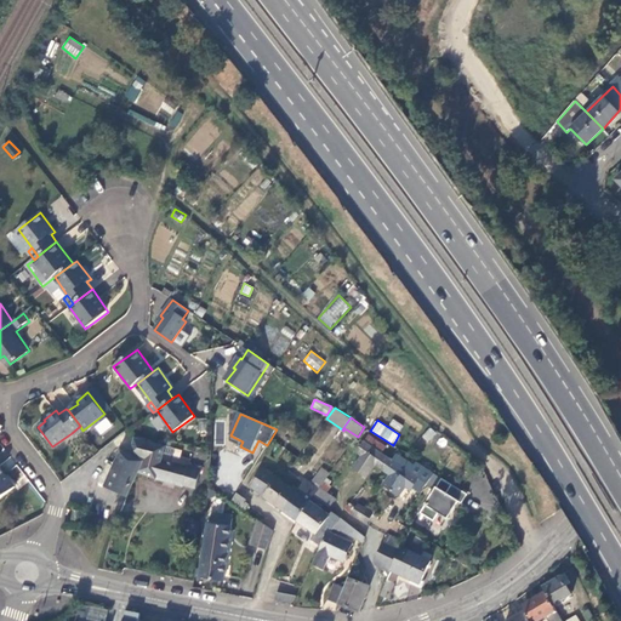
[(75,437),(83,431),(80,426),(72,433),(75,437)]
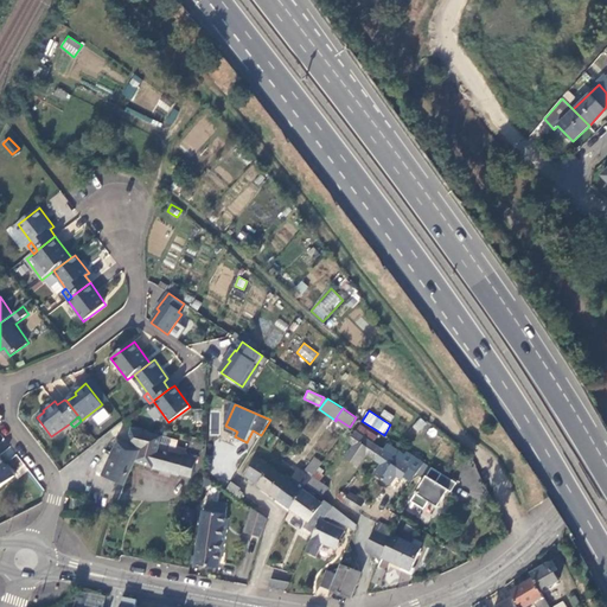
[(413,427),(420,432),(427,423),(420,417),(413,427)]
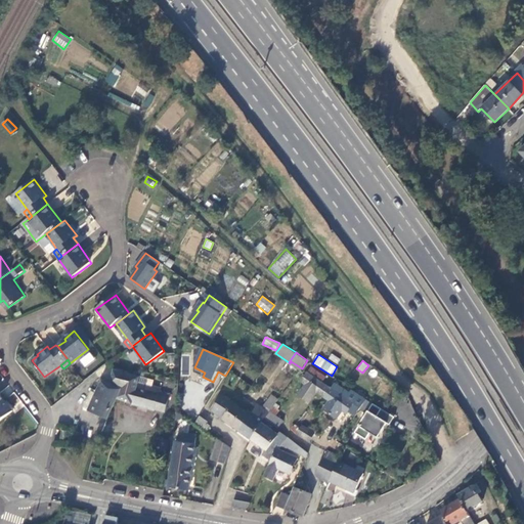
[(309,374),(322,383),(326,378),(312,368),(309,374)]
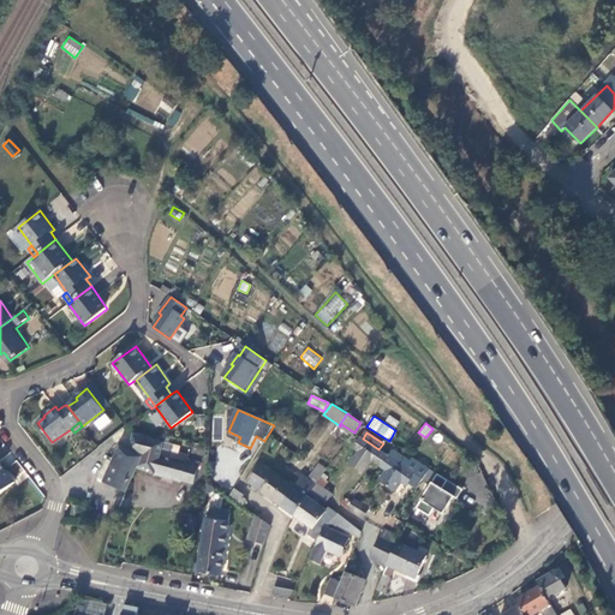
[(150,440),(133,435),(127,452),(119,448),(113,460),(102,455),(101,459),(106,460),(97,479),(124,491),(136,469),(142,459),(145,459),(150,440)]
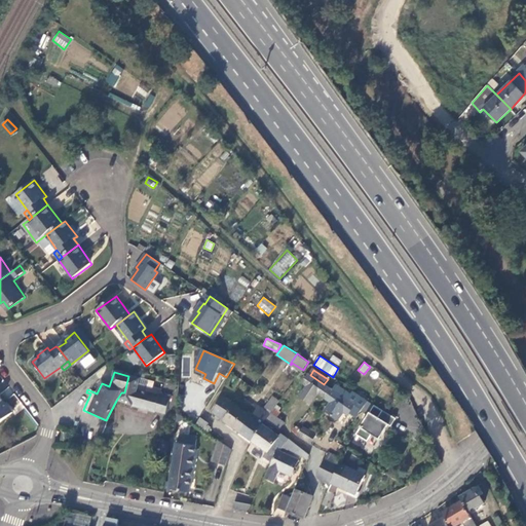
[(358,417),(368,403),(353,393),(352,395),(337,385),(333,390),(324,384),(310,375),(303,384),(308,387),(301,398),(311,406),(318,396),(332,404),(326,412),(339,422),(345,412),(350,415),(351,413),(358,417)]
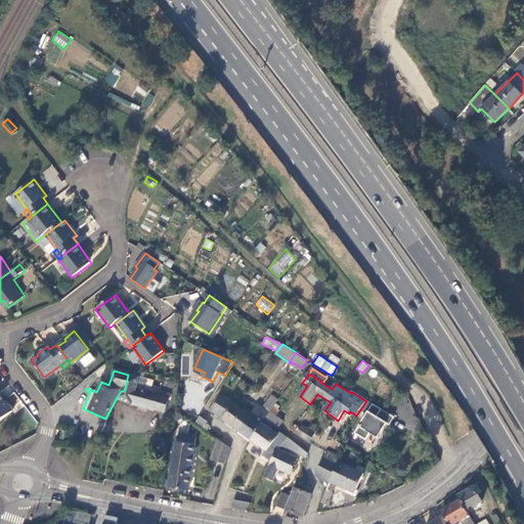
[(138,383),(140,378),(128,375),(124,391),(121,391),(116,399),(131,404),(150,409),(166,412),(170,395),(160,392),(161,389),(138,383)]
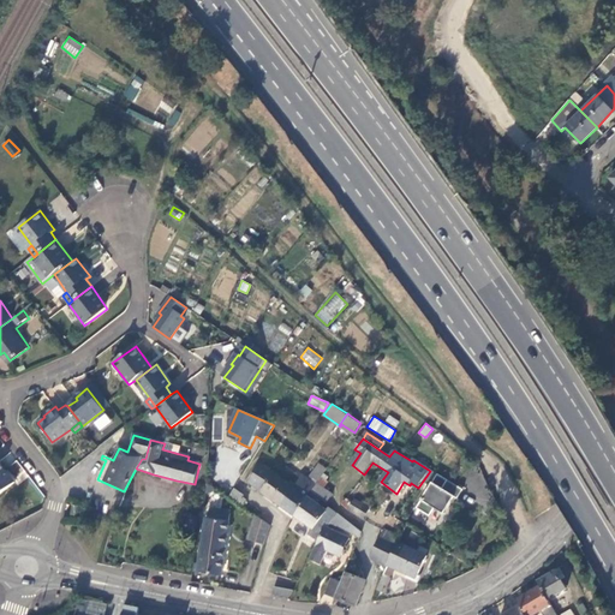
[(0,494),(15,483),(0,463),(0,494)]
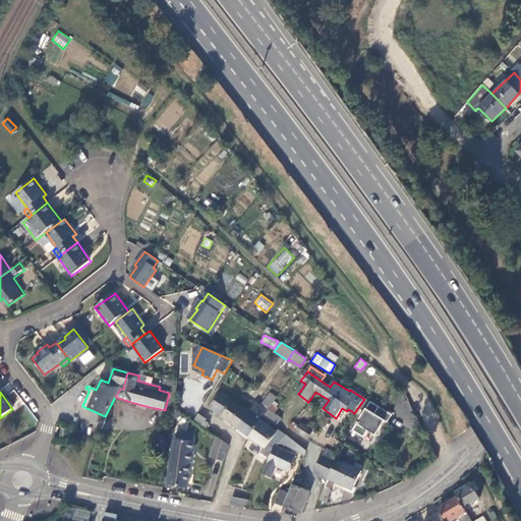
[(238,428),(249,412),(222,393),(212,409),(238,428)]
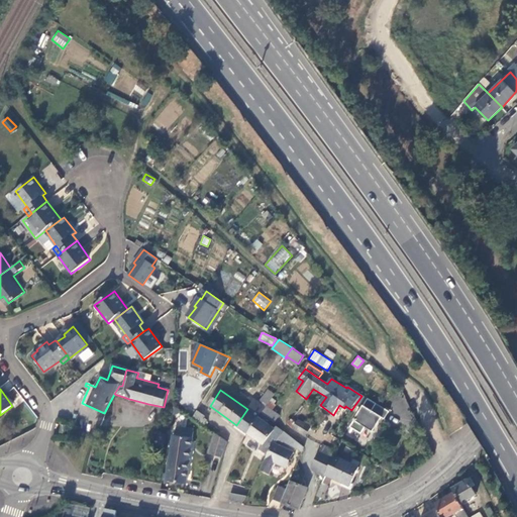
[(259,405),(253,401),(247,409),(236,425),(247,433),(259,417),(262,413),(267,406),(271,401),(265,397),(259,405)]
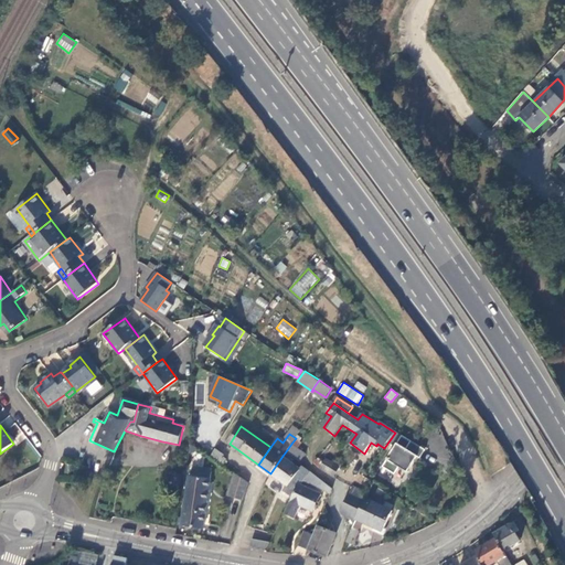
[(426,451),(403,436),(383,468),(395,476),(400,468),(408,473),(418,458),(420,459),(426,451)]
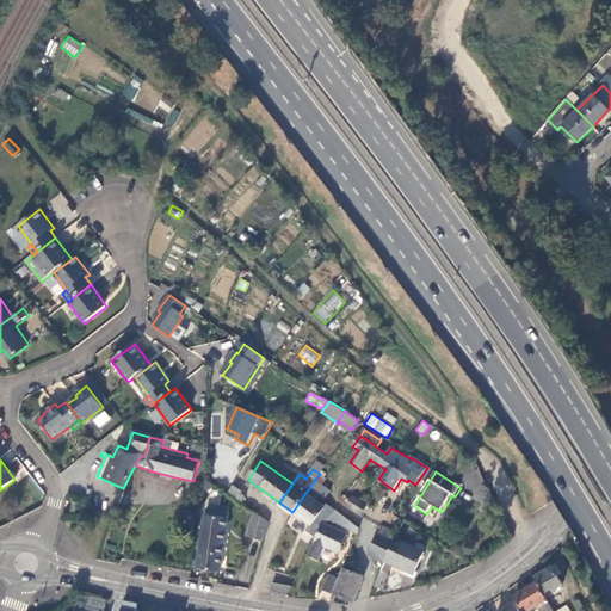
[(329,491),(315,480),(309,488),(323,500),(329,491)]
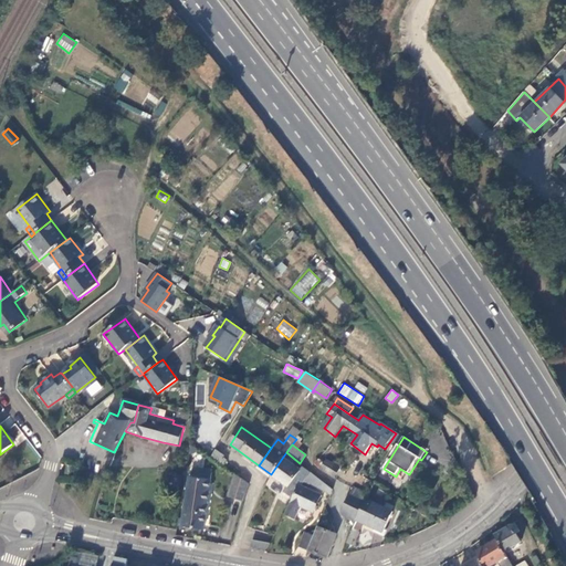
[(222,454),(216,450),(210,458),(223,467),(227,461),(223,458),(222,459),(220,458),(222,454)]
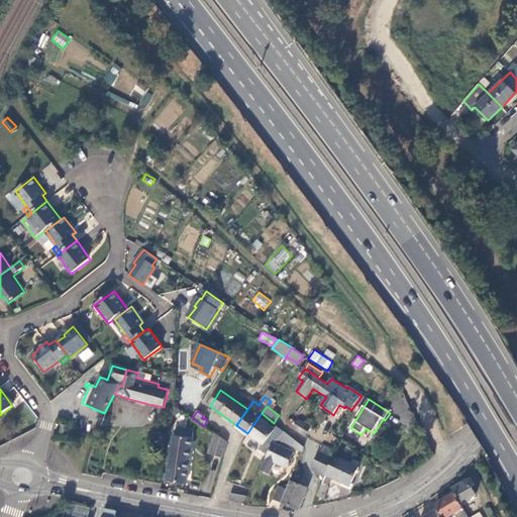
[(259,417),(247,433),(263,445),(265,443),(272,447),(273,443),(276,444),(281,438),(284,433),(277,427),(275,429),(259,417)]
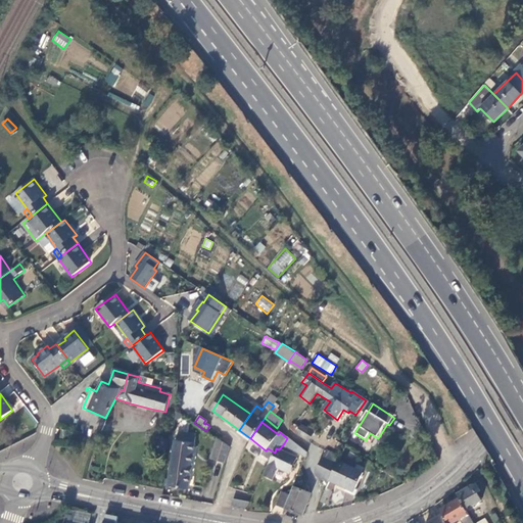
[(302,426),(299,429),(296,434),(295,434),(308,443),(315,434),(302,426)]
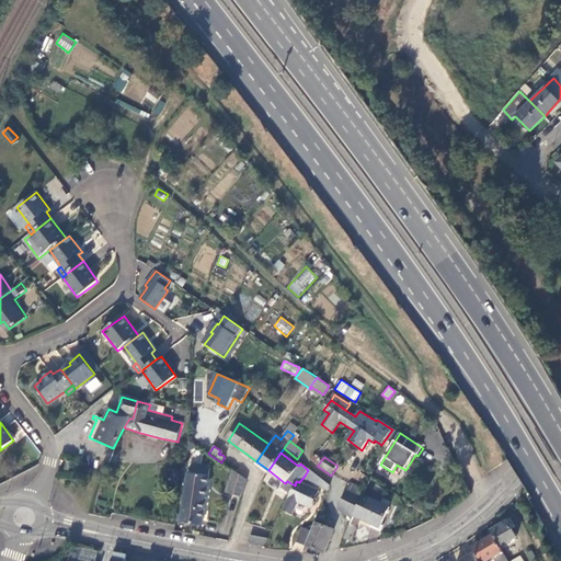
[(75,462),(65,460),(64,469),(72,471),(75,462)]
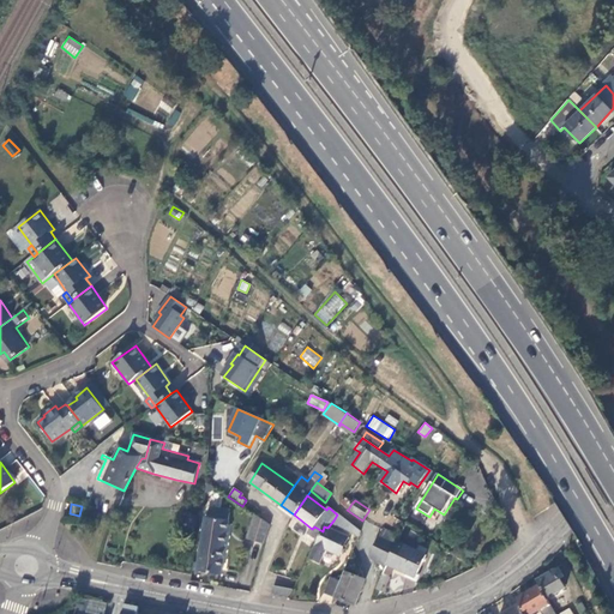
[(200,557),(230,560),(226,548),(230,512),(217,510),(216,518),(208,516),(200,557)]
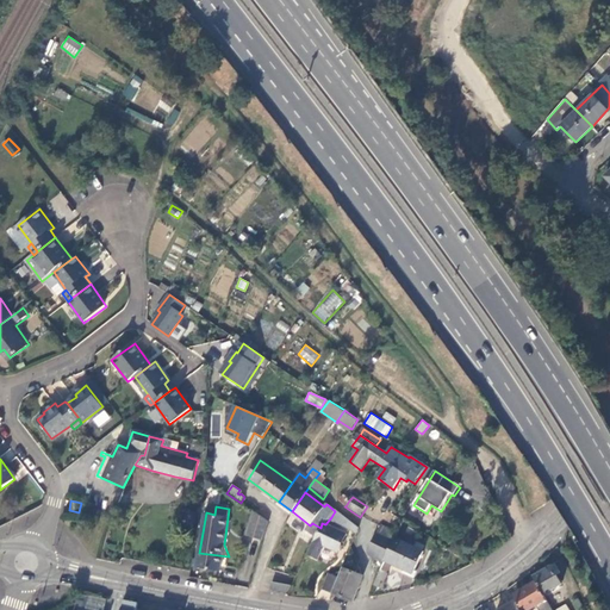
[(331,517),(356,536),(359,529),(335,511),(331,517)]
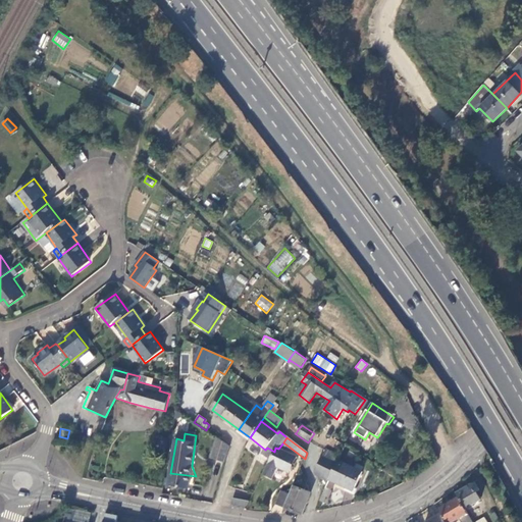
[(219,453),(226,456),(229,447),(222,441),(219,453)]
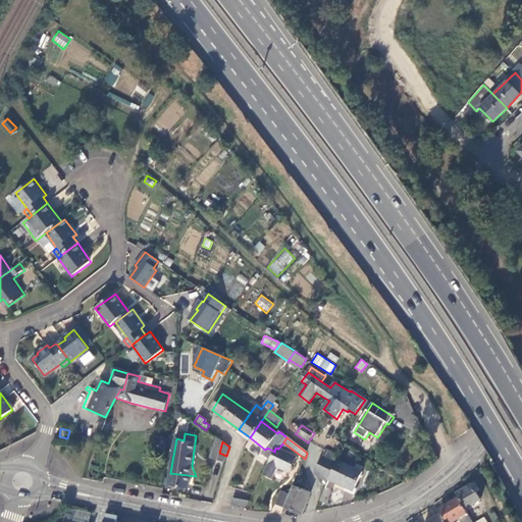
[(278,449),(275,448),(274,452),(263,476),(272,480),(277,468),(289,474),(291,470),(296,460),(297,458),(278,449)]
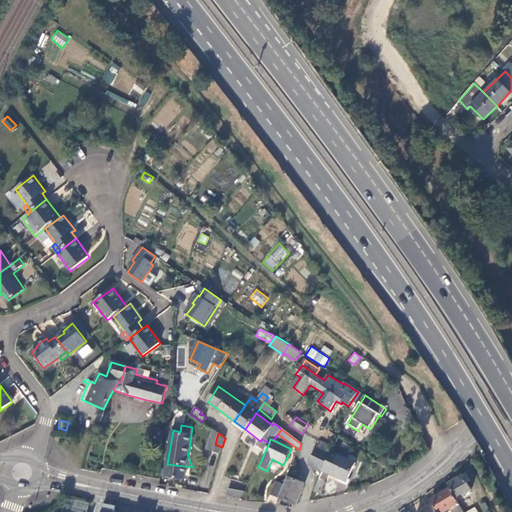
[(310,467),(321,472),(332,449),(321,443),(310,467)]
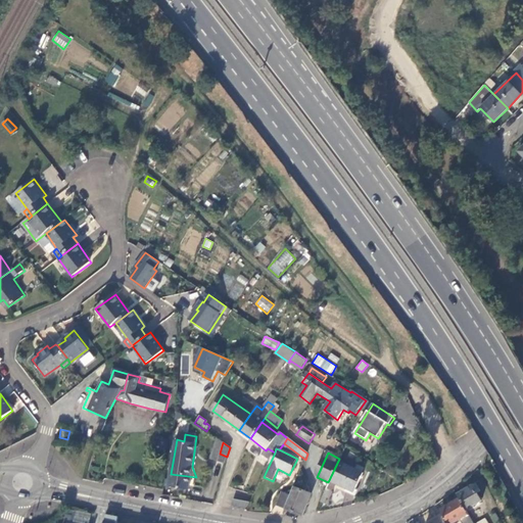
[(353,493),(364,474),(362,474),(355,471),(339,462),(330,481),(353,493)]
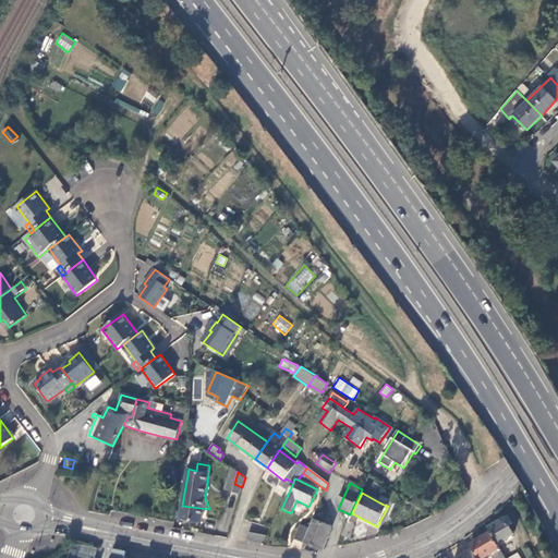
[(209,513),(209,509),(182,506),(180,519),(202,523),(203,512),(209,513)]
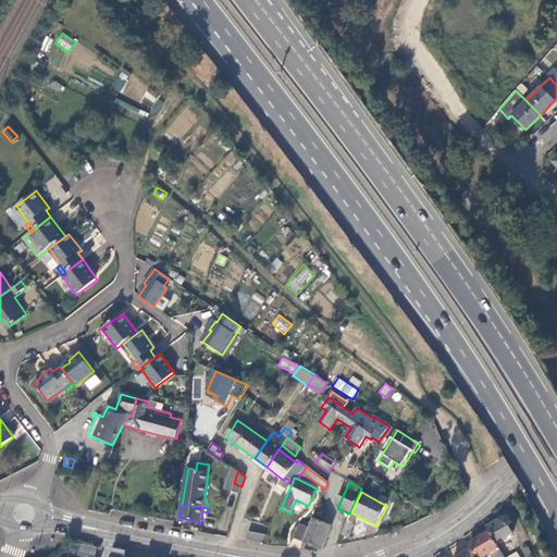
[(507,516),(486,527),(490,532),(496,545),(512,535),(508,528),(512,524),(507,516)]
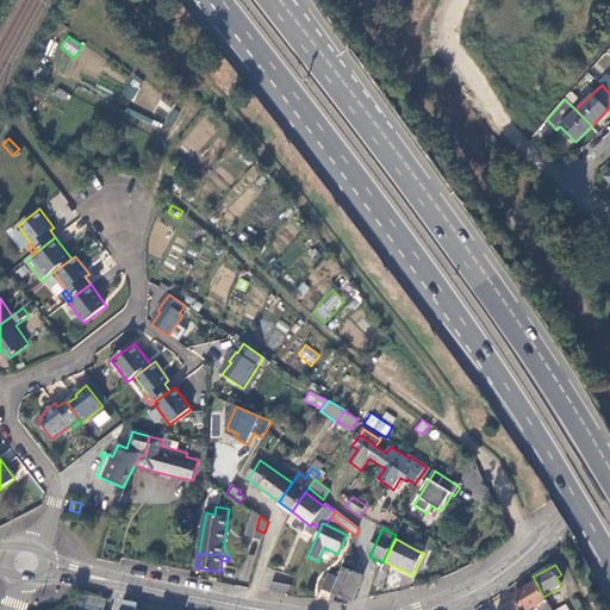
[(346,599),(355,598),(363,578),(343,571),(340,579),(334,593),(346,599)]
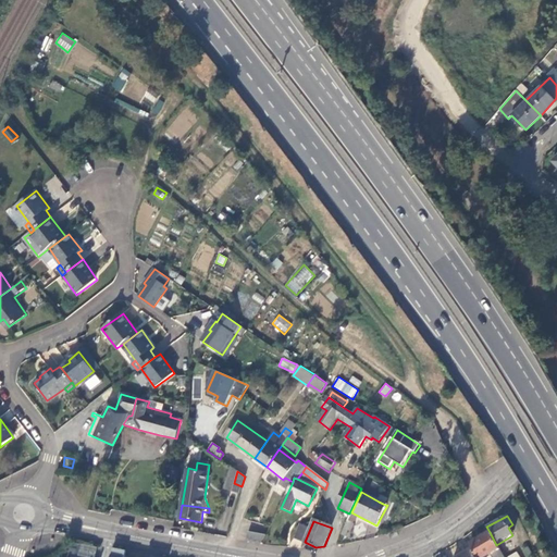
[(347,521),(341,533),(347,537),(354,524),(347,521)]
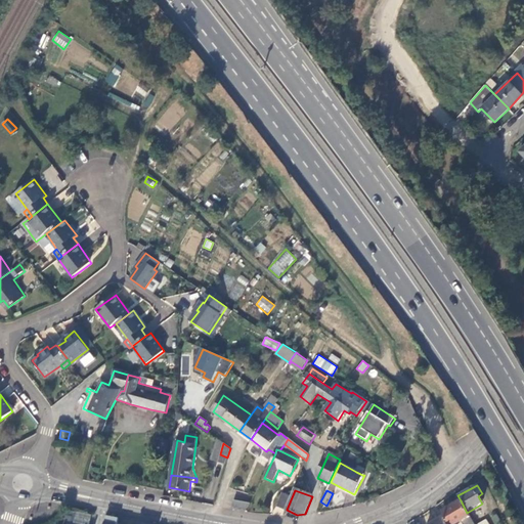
[(292,497),(282,494),(277,507),(287,510),(292,497)]
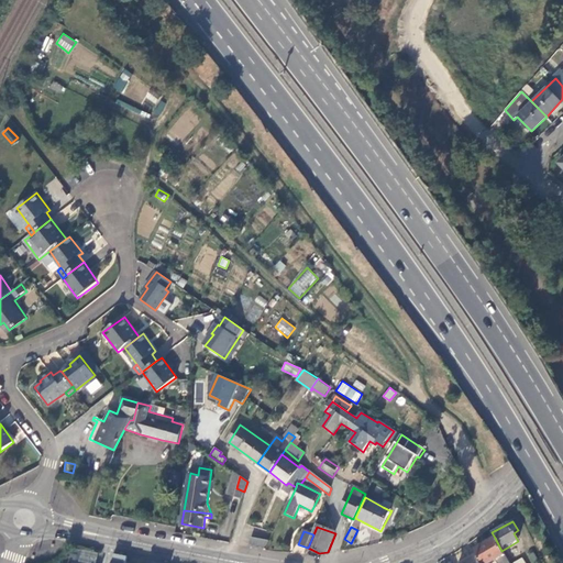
[(251,547),(267,549),(271,541),(253,538),(251,547)]
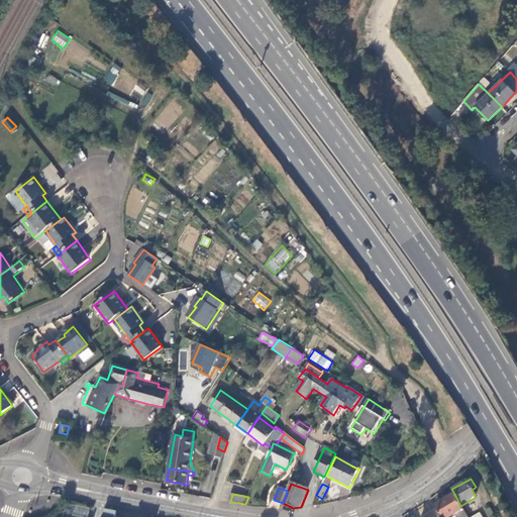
[(454,494),(434,505),(437,510),(441,516),(449,516),(454,515),(455,516),(468,516),(460,506),(454,494)]
